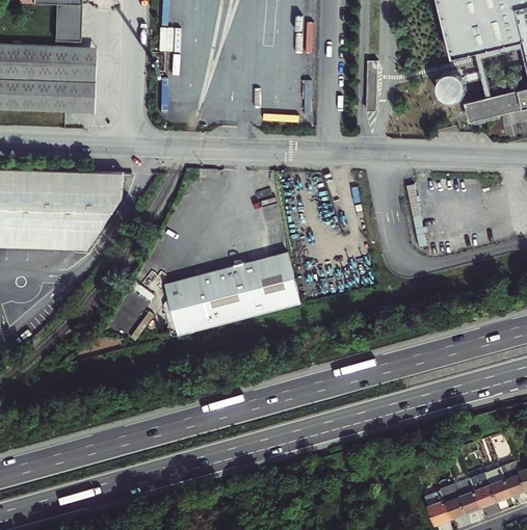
[(78,12),(77,0),(29,0),(30,7),(55,8),(54,42),(77,42),(78,12)]
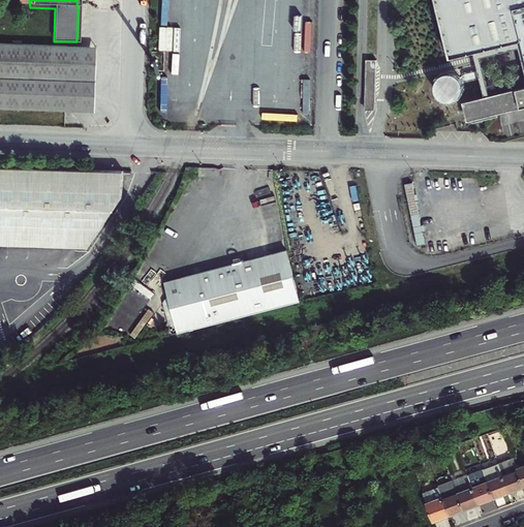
[(520,42),(523,57),(523,0),(431,0),(447,61),(471,55),(520,42)]
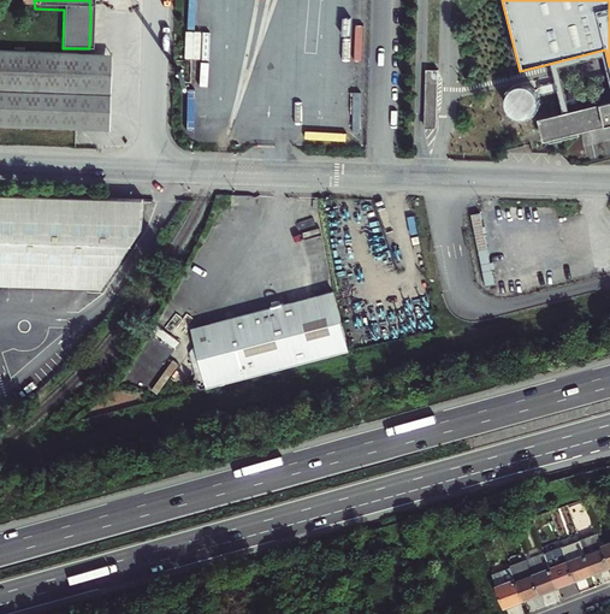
[(609,66),(605,49),(549,64),(551,77),(561,114),(536,120),(539,134),(540,141),(542,143),(575,135),(594,129),(591,113),(609,108),(609,66)]
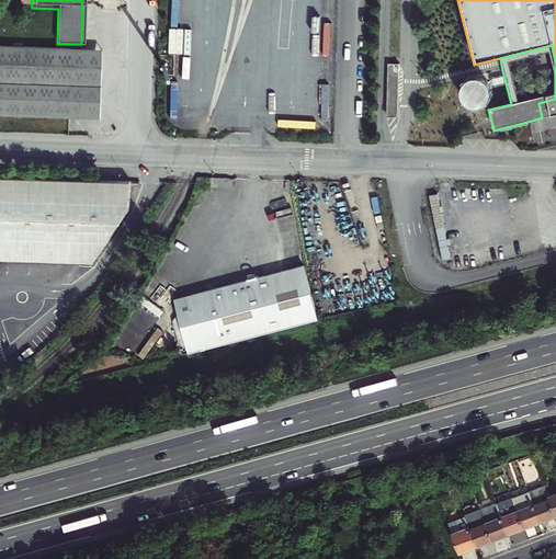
[(57,50),(0,47),(0,116),(65,120),(94,120),(97,52),(57,50)]
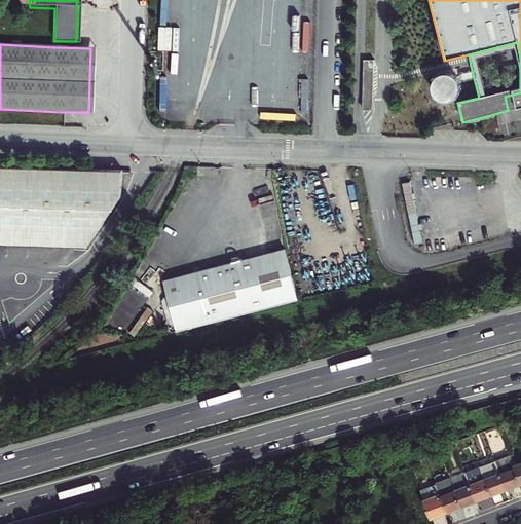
[(370,62),(360,62),(358,111),(368,111),(370,62)]
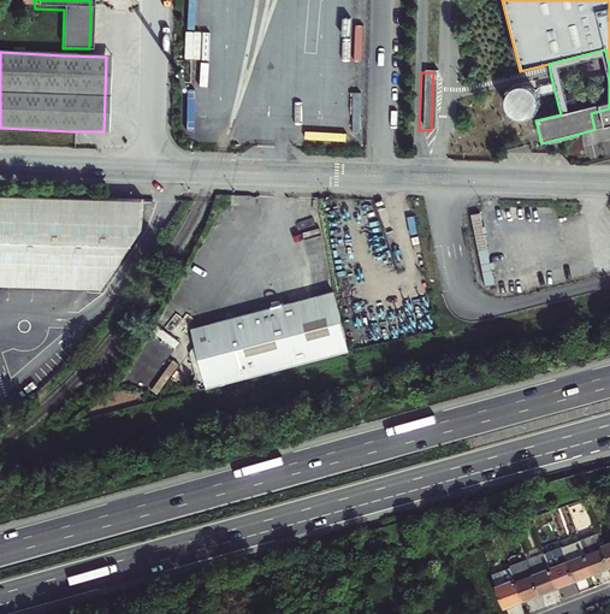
[(594,129),(609,125),(609,108),(591,113),(594,129)]
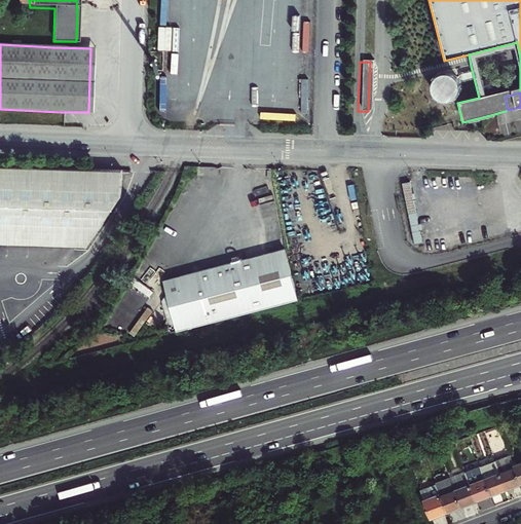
[(119,185),(120,169),(0,165),(0,244),(84,248),(103,222),(119,197),(119,185)]
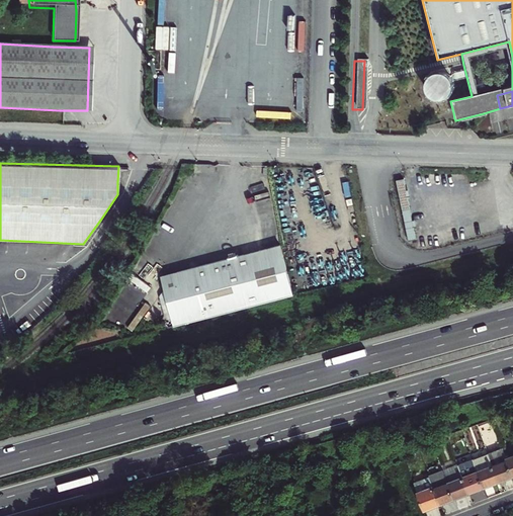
[(160,276),(167,303),(160,305),(164,319),(171,317),(173,326),(291,295),(282,262),(277,246),(160,276)]
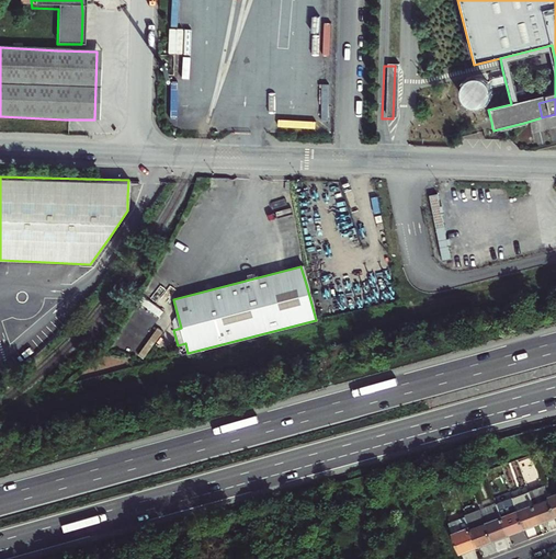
[(553,517),(555,516),(555,492),(544,498),(545,500),(553,517)]
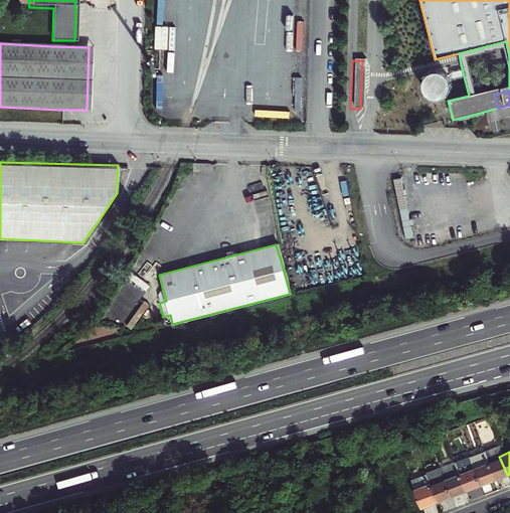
[(500,459),(485,465),(491,481),(507,475),(500,459)]
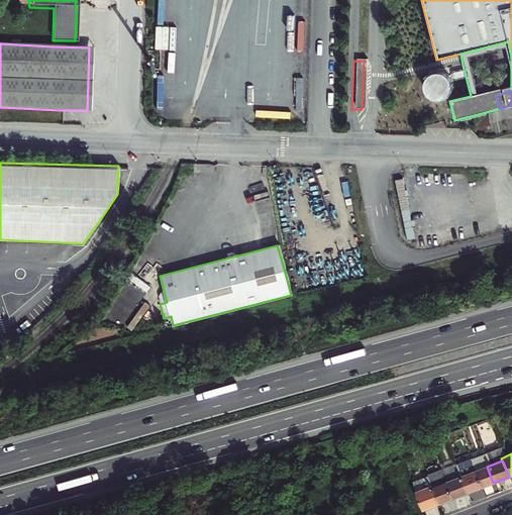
[(487,467),(472,472),(478,489),(493,483),(487,467)]
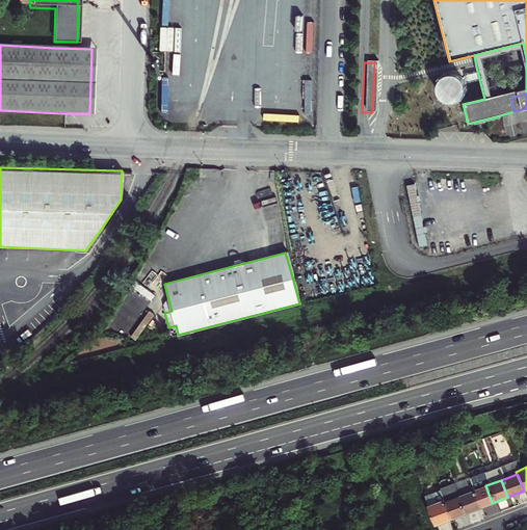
[(492,503),(485,485),(471,492),(477,508),(492,503)]
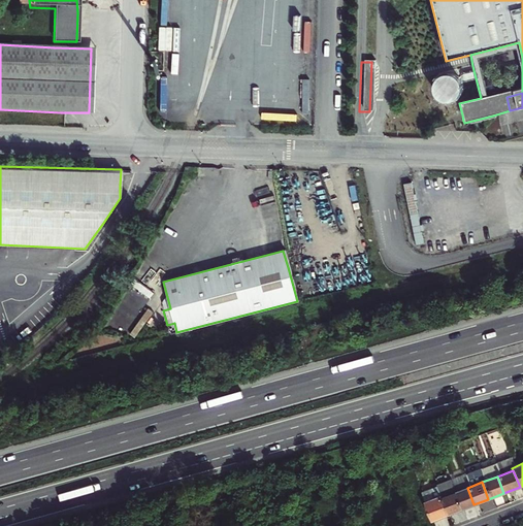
[(474,504),(467,488),(453,493),(459,510),(474,504)]
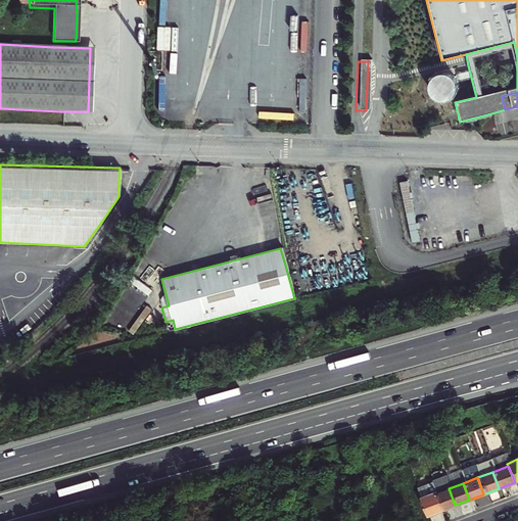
[(455,505),(449,488),(433,494),(439,511),(455,505)]
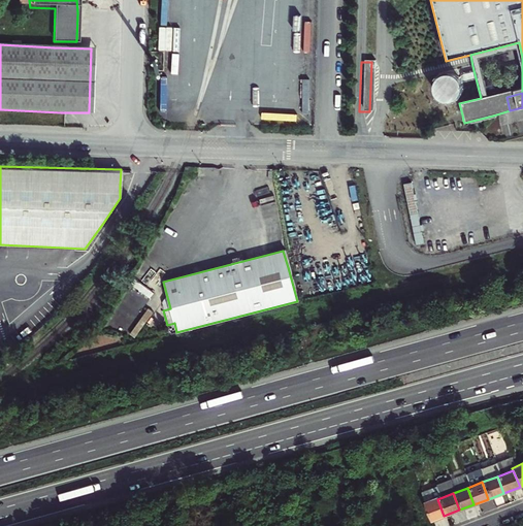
[(444,516),(437,499),(436,497),(421,502),(424,512),(428,522),(444,516)]
